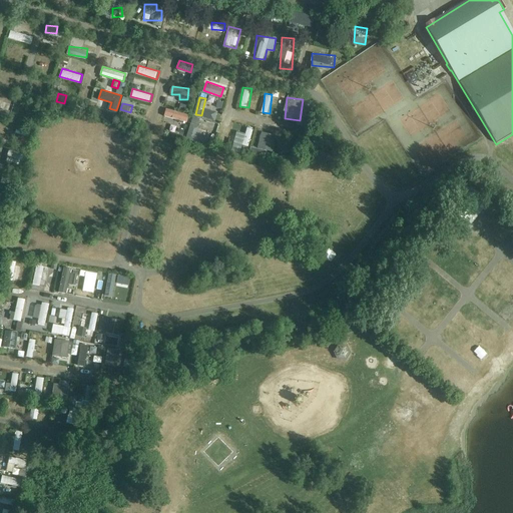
[(167,107),(164,115),(188,122),(190,114),(167,107)]
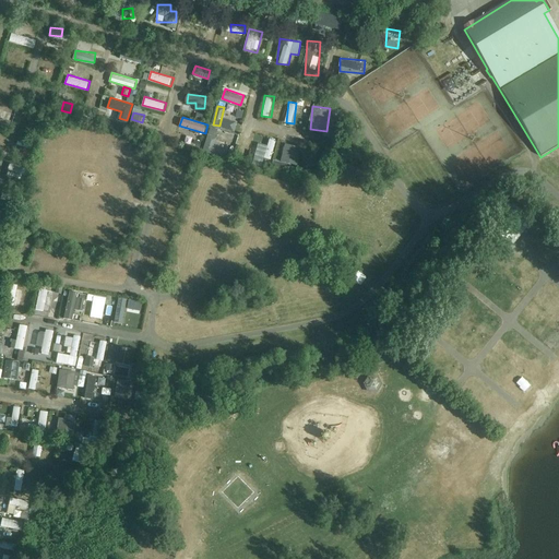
[(235,131),(238,121),(222,117),(218,127),(235,131)]
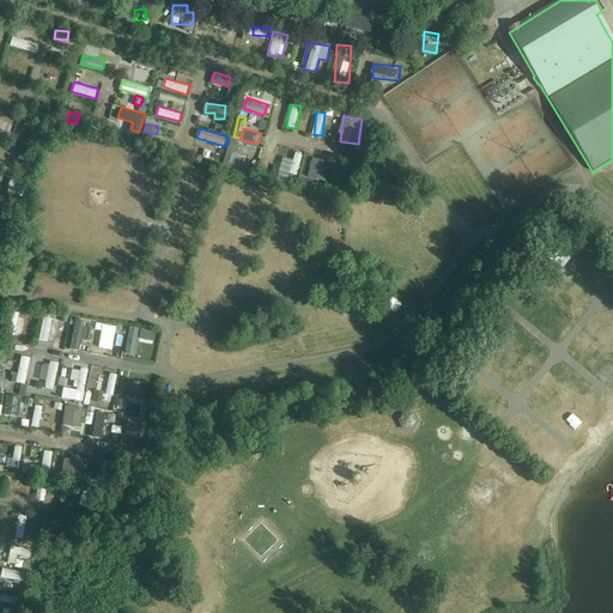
[(108,158),(108,145),(97,144),(96,157),(108,158)]
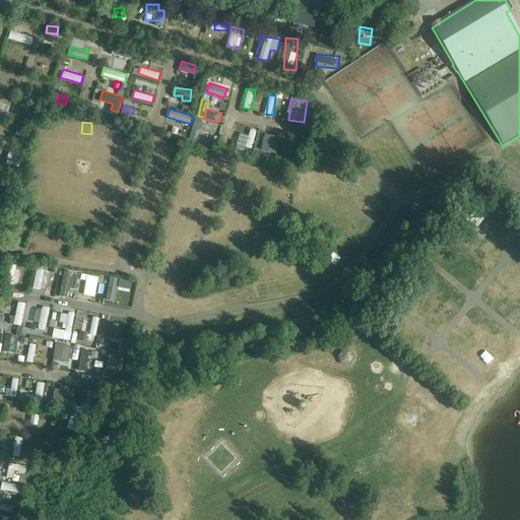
[(200,138),(202,126),(193,125),(192,136),(200,138)]
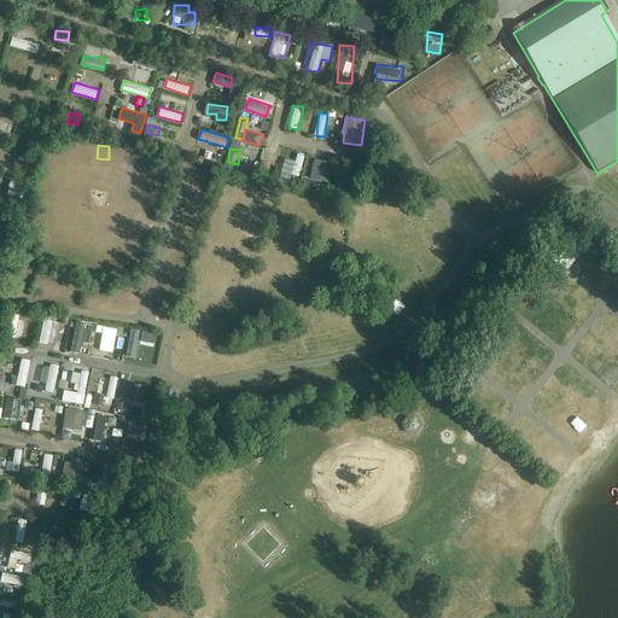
[(290,185),(293,175),(299,178),(307,155),(298,152),(297,159),(287,157),(280,181),(290,185)]
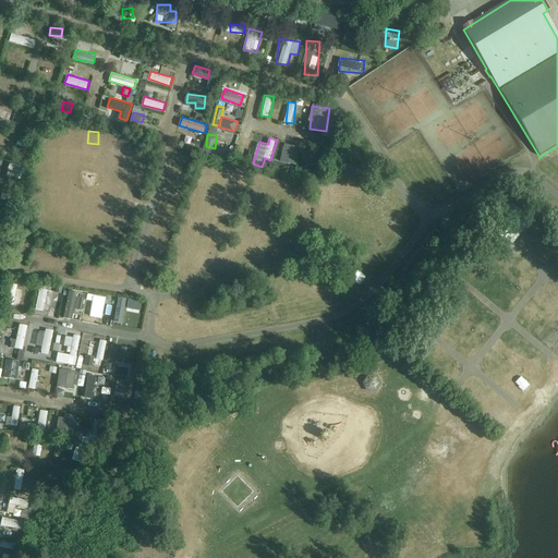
[(130,154),(134,143),(128,140),(122,150),(130,154)]
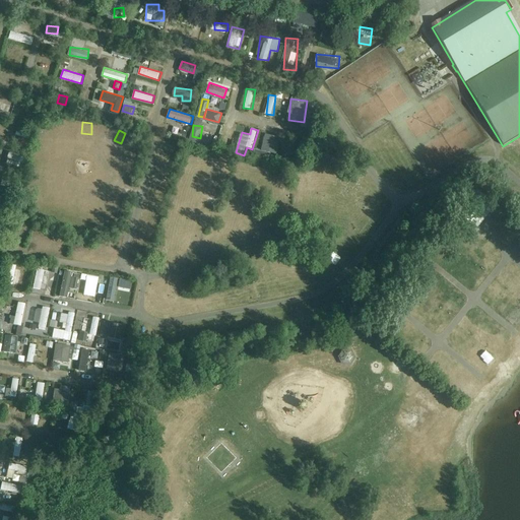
[(266,132),(261,149),(277,153),(282,136),(266,132)]
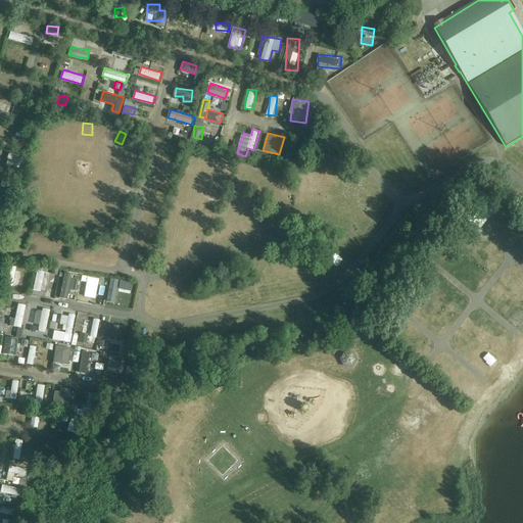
[(8,151),(7,158),(20,160),(21,153),(8,151)]
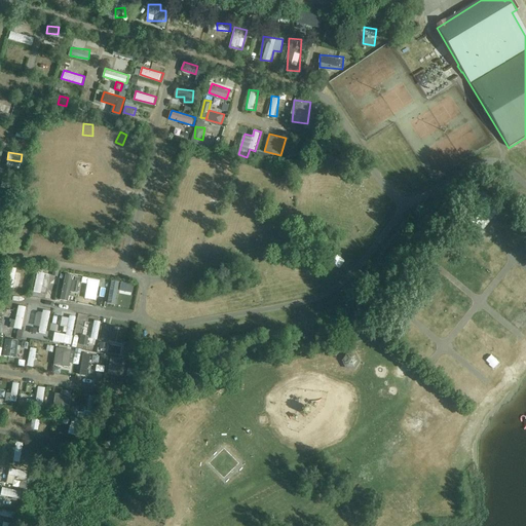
[(130,179),(134,170),(123,167),(121,177),(130,179)]
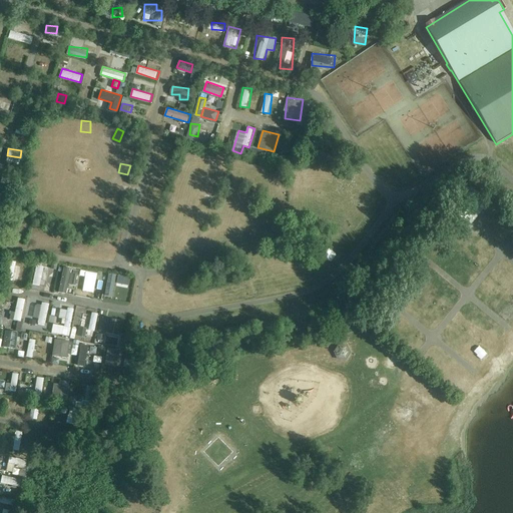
[(408,166),(395,173),(400,182),(413,175),(408,166)]
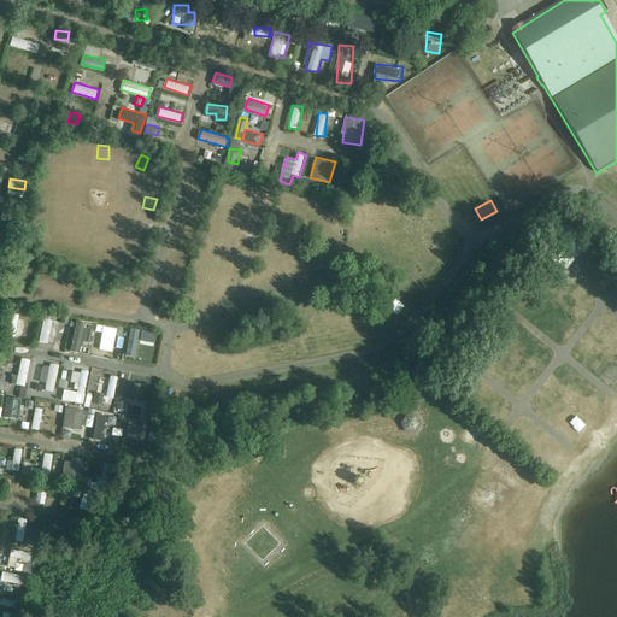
[(393,201),(392,217),(404,218),(405,201),(393,201)]
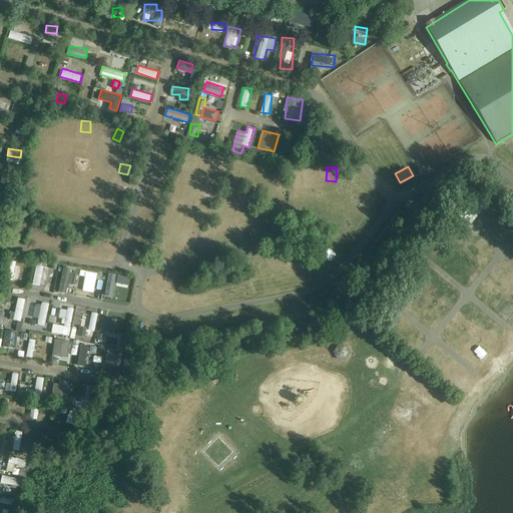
[(464,220),(470,225),(487,204),(481,199),(482,197),(471,188),(469,189),(463,184),(446,205),(452,210),(453,209),(465,219),(464,220)]
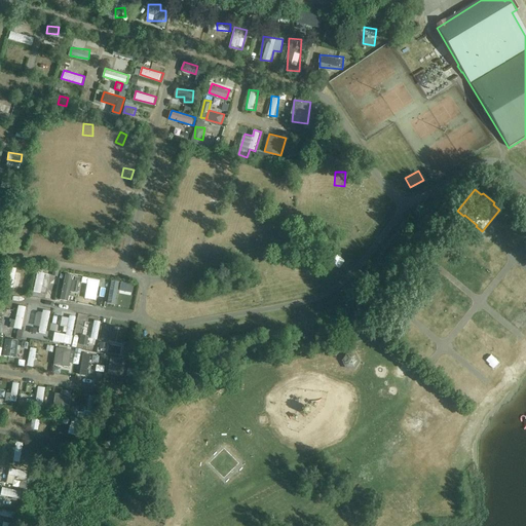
[(151,201),(148,212),(164,217),(166,205),(151,201)]
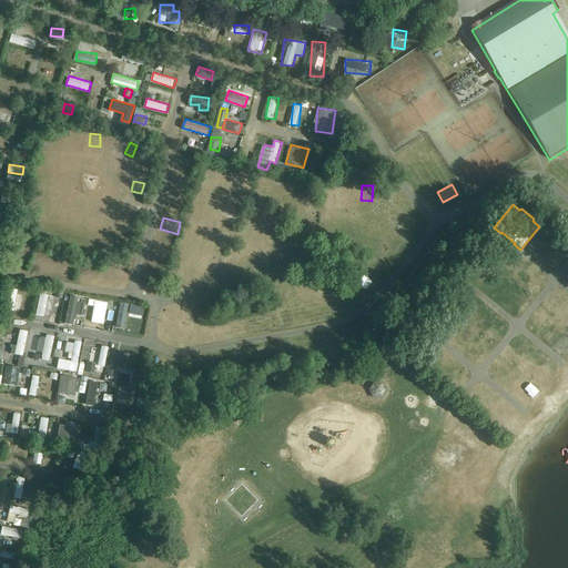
[(80,245),(80,232),(70,232),(71,245),(80,245)]
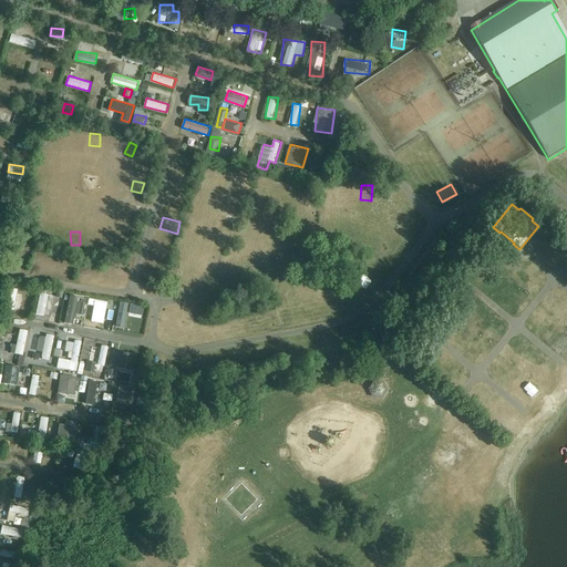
[(543,232),(535,239),(544,247),(552,238),(543,232)]
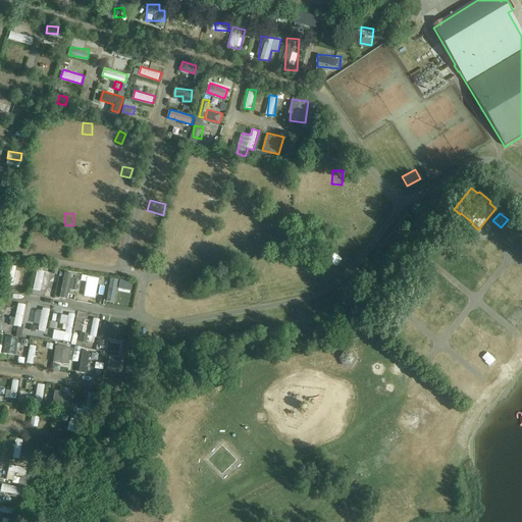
[(389,228),(393,235),(404,228),(401,222),(389,228)]
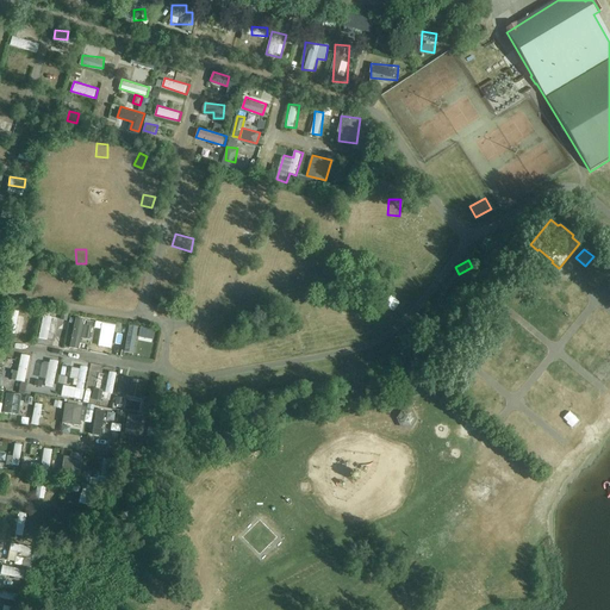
[(589,273),(597,279),(605,268),(597,262),(589,273)]
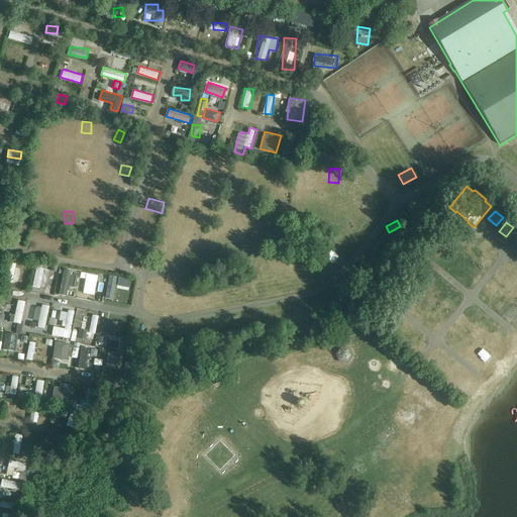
[(227,253),(243,249),(241,240),(225,244),(227,253)]
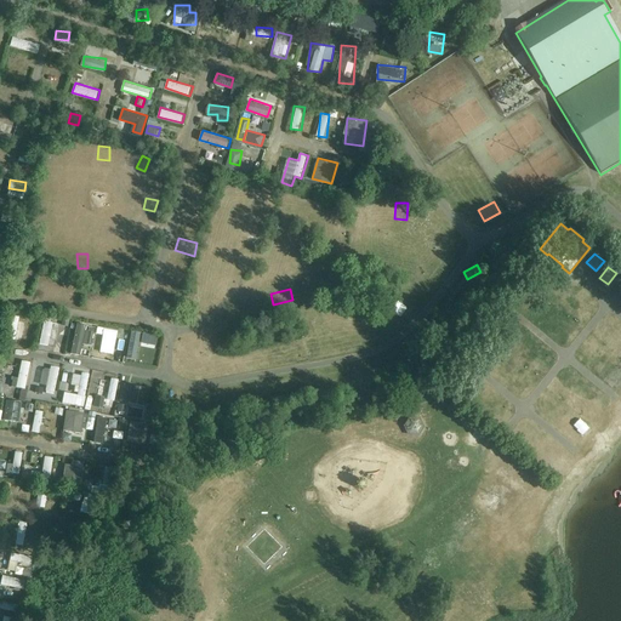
[(209,306),(211,297),(195,292),(193,301),(209,306)]
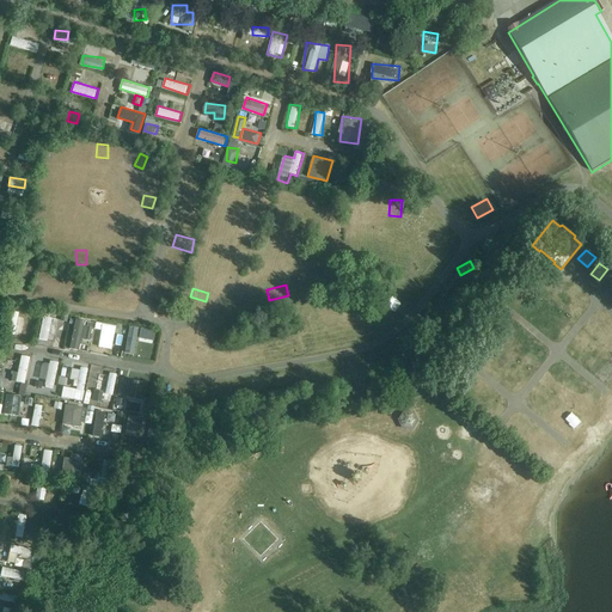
[(324,319),(335,319),(336,306),(324,305),(324,319)]
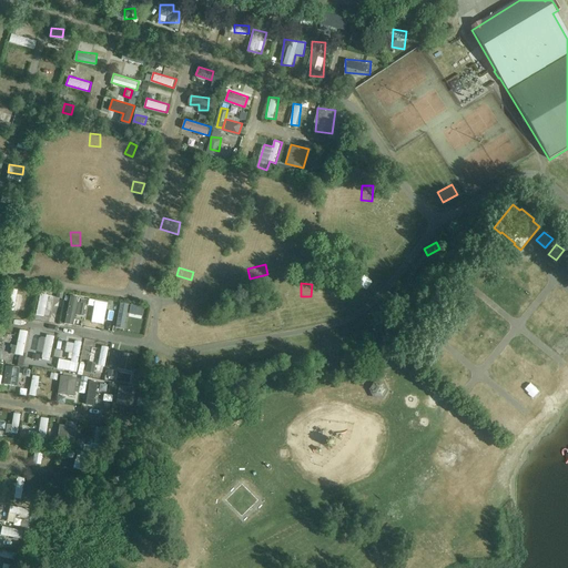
[(335,303),(336,286),(327,286),(327,303),(335,303)]
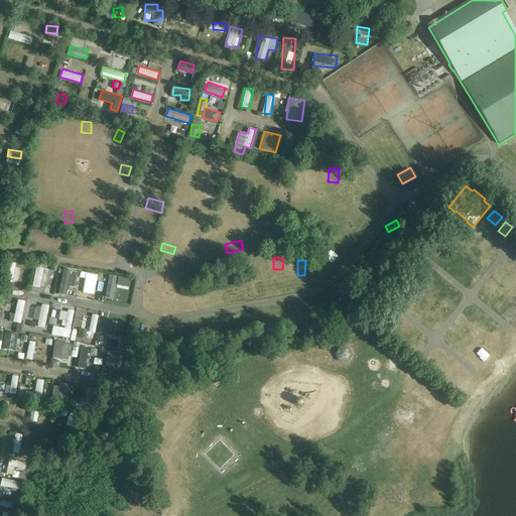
[(6,281),(19,282),(21,263),(7,262),(6,281)]
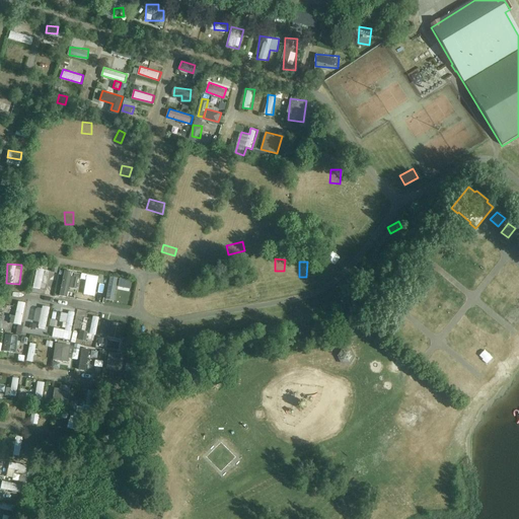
[(33,287),(43,288),(45,268),(35,267),(33,287)]
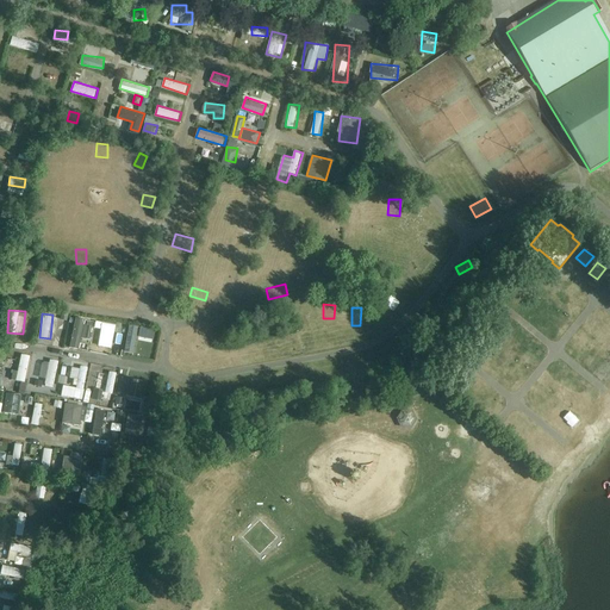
[(72,346),(81,347),(83,316),(74,316),(72,346)]
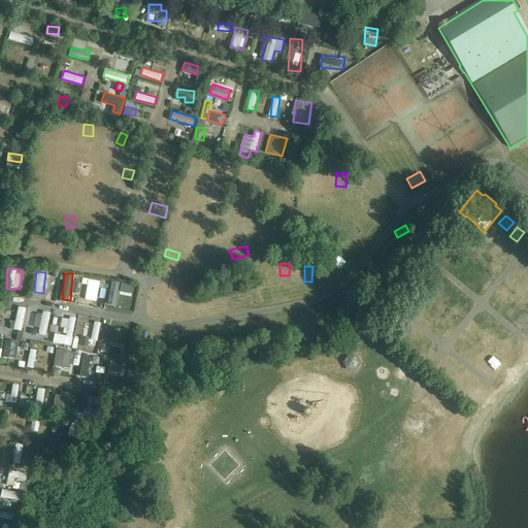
[(111,281),(109,303),(118,304),(119,293),(133,294),(134,283),(111,281)]
